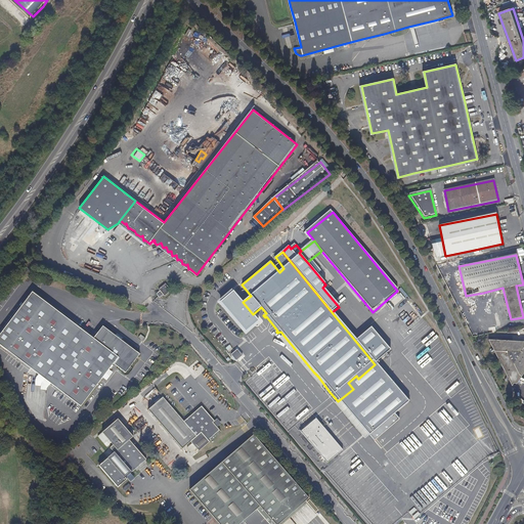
[(165,296),(172,290),(166,282),(159,289),(160,291),(157,294),(160,298),(164,295),(165,296)]
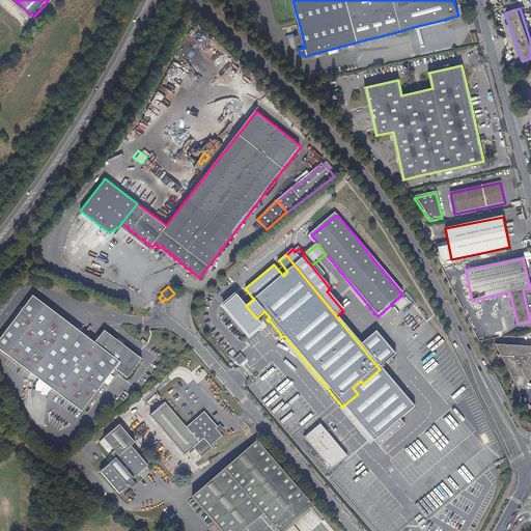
[(142,358),(105,329),(95,341),(33,294),(0,336),(0,346),(81,410),(115,367),(128,376),(142,358)]
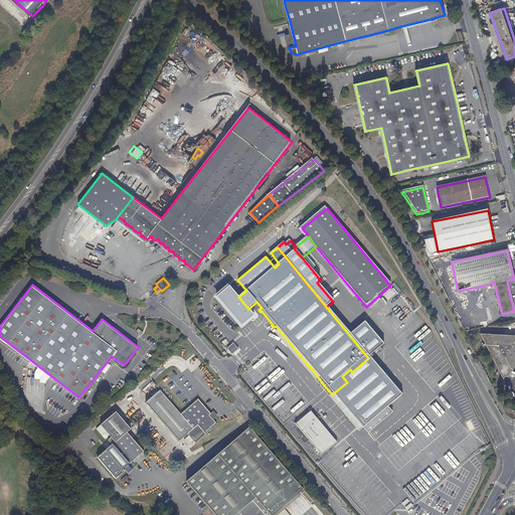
[(248,309),(238,297),(230,287),(217,297),(241,326),(254,316),(248,309)]
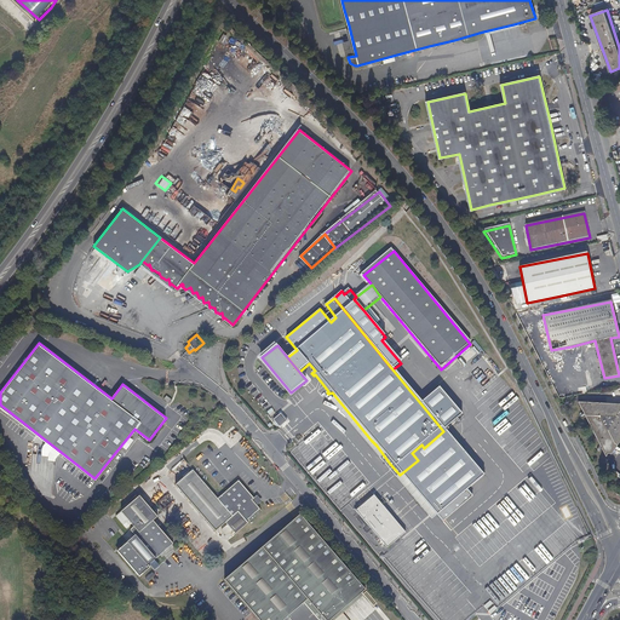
[(598,354),(584,356),(584,359),(589,357),(590,366),(596,365),(598,373),(601,372),(598,354)]
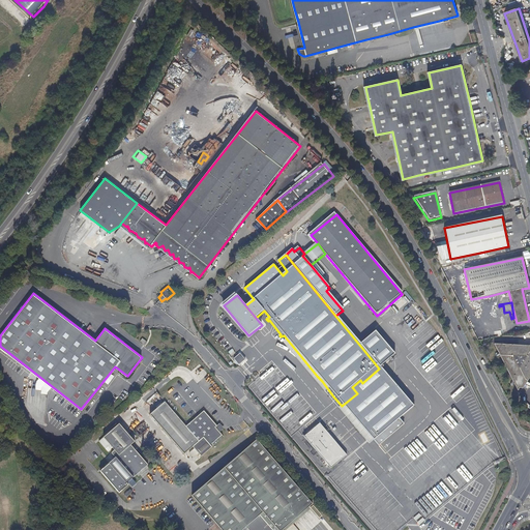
[(393,356),(375,333),(360,346),(379,369),(393,356)]
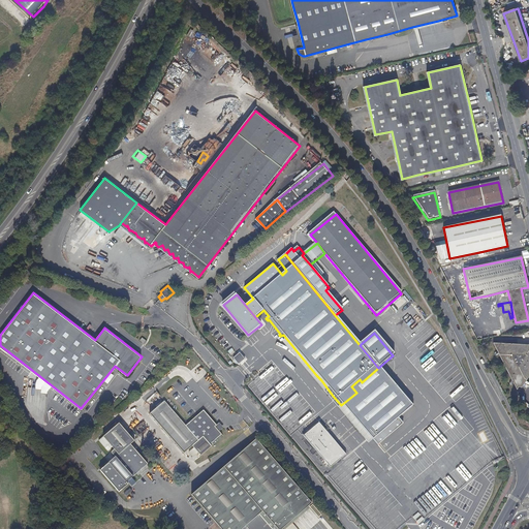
[(316,375),(284,336),(279,339),(316,384),(321,380),(316,375)]
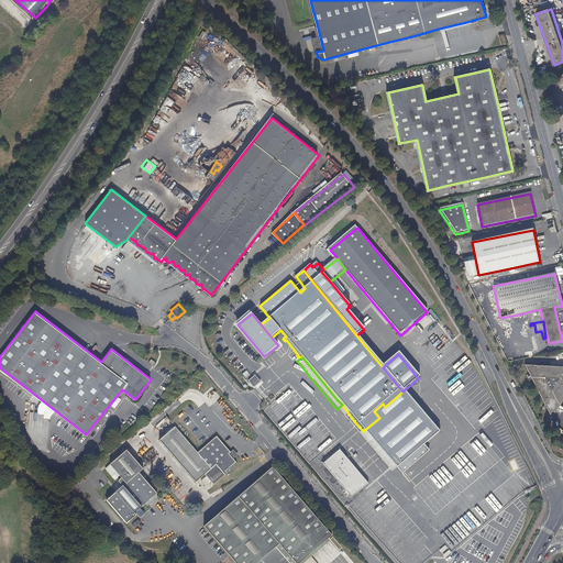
[(562,394),(562,367),(562,368),(526,365),(543,400),(550,415),(556,405),(562,394)]
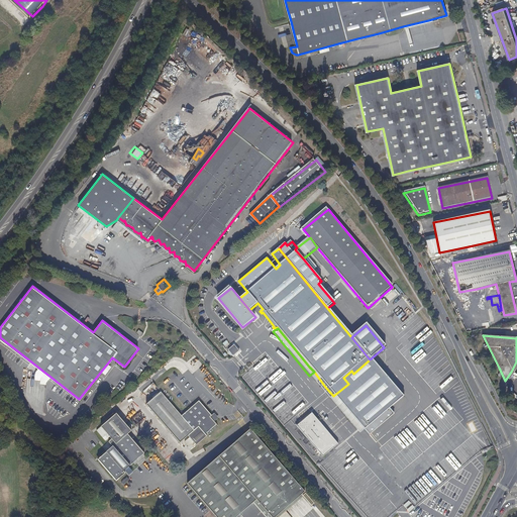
[(232,356),(239,351),(233,345),(227,350),(232,356)]
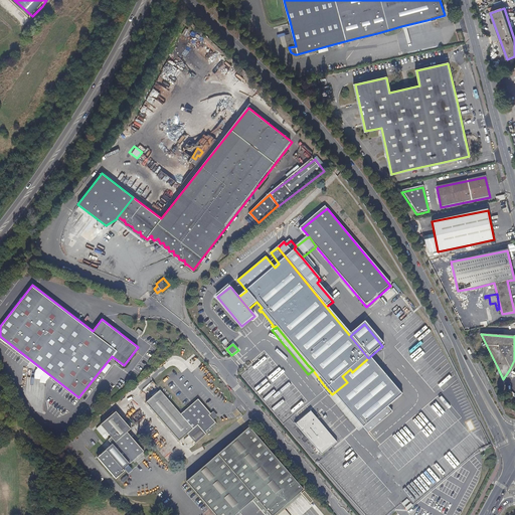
[(378,400),(392,388),(368,358),(352,372),(350,369),(342,376),(347,382),(332,394),(353,420),(378,400)]
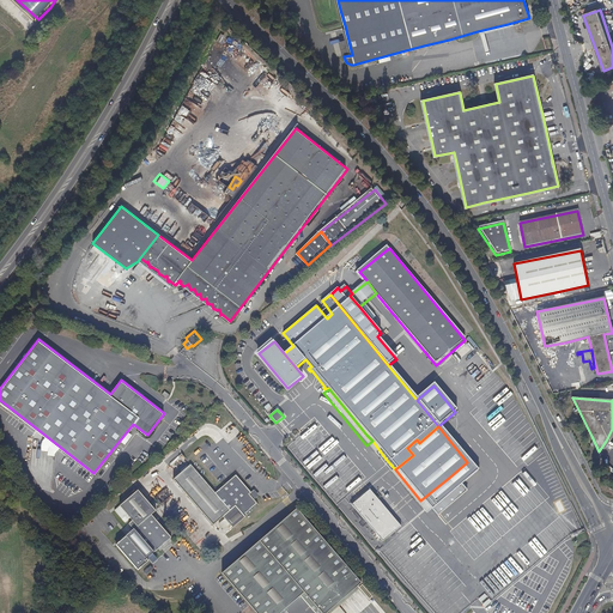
[(386,459),(372,441),(366,445),(381,463),(384,460),(386,459)]
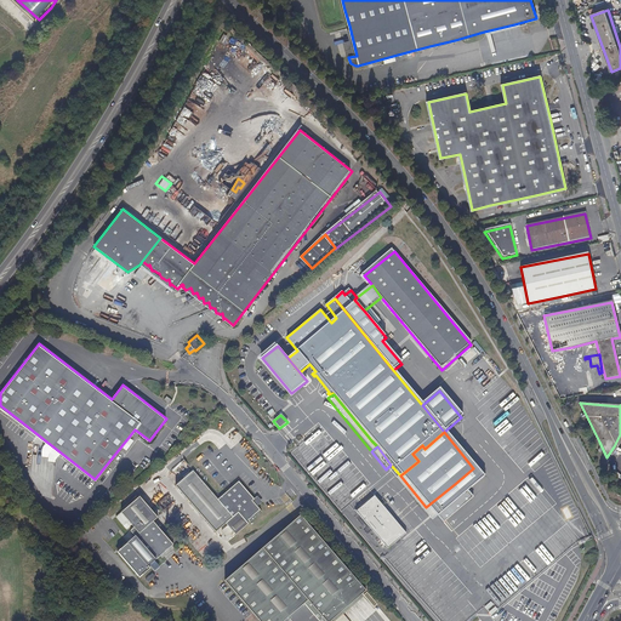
[(55,463),(58,453),(52,450),(49,461),(55,463)]
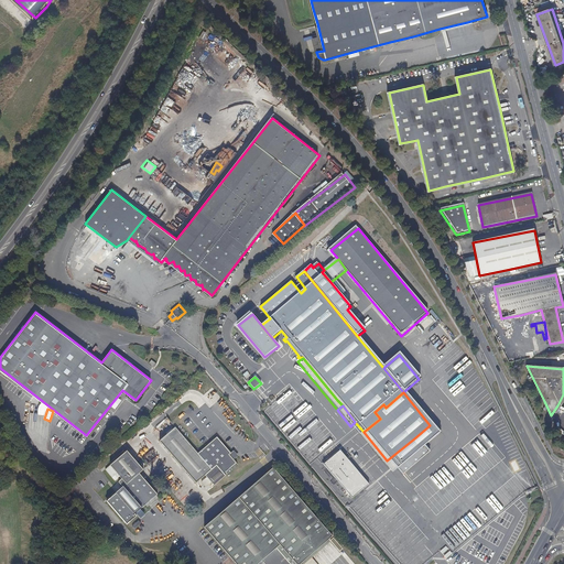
[(238,464),(234,459),(236,457),(231,452),(230,453),(217,436),(198,453),(167,415),(164,419),(173,429),(160,440),(196,483),(205,475),(214,485),(238,464)]
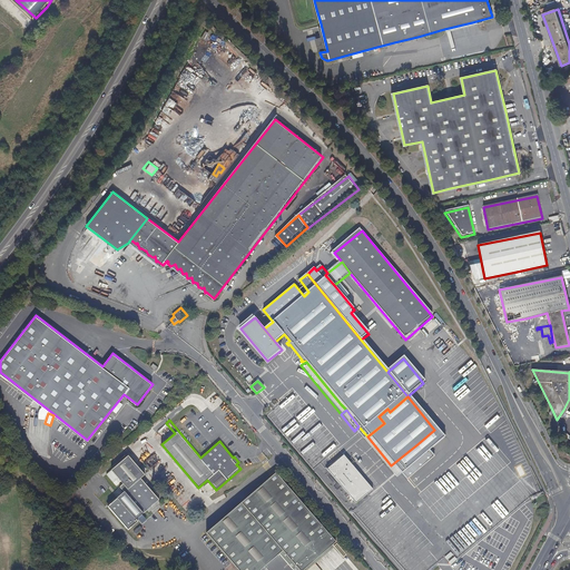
[(391,465),(367,436),(359,426),(357,428),(354,431),(386,470),(391,465)]
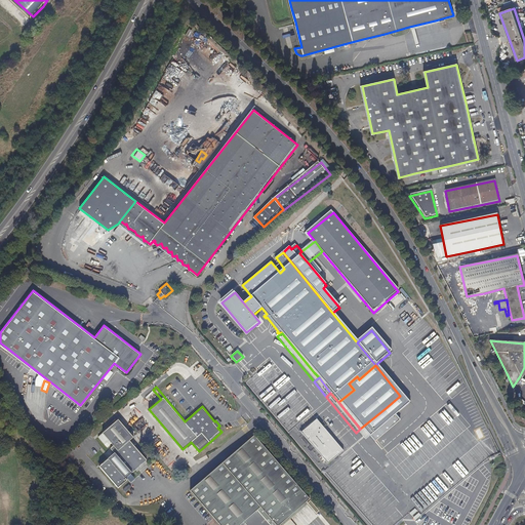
[(365,435),(390,413),(386,408),(360,429),(365,435)]
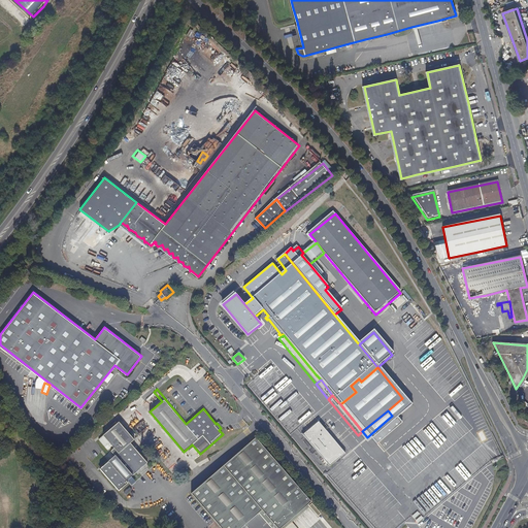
[(332,444),(306,413),(290,425),(309,449),(312,447),(319,455),(332,444)]
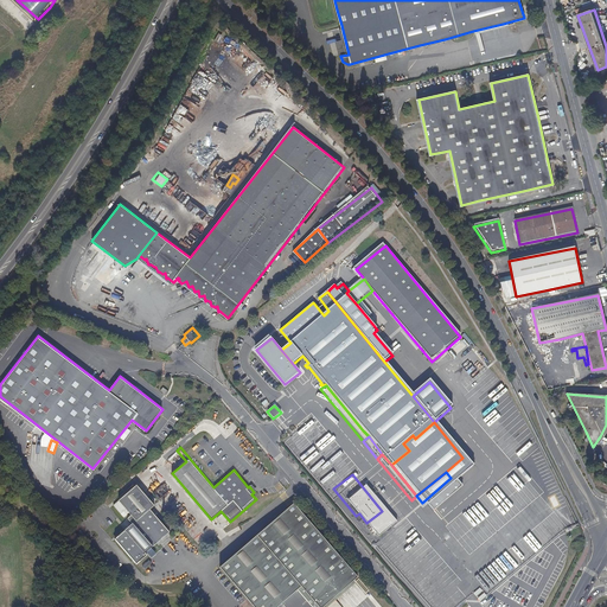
[(170,531),(149,509),(154,505),(138,484),(119,499),(131,513),(127,516),(132,522),(115,537),(136,562),(147,554),(146,551),(147,550),(152,547),(170,531)]
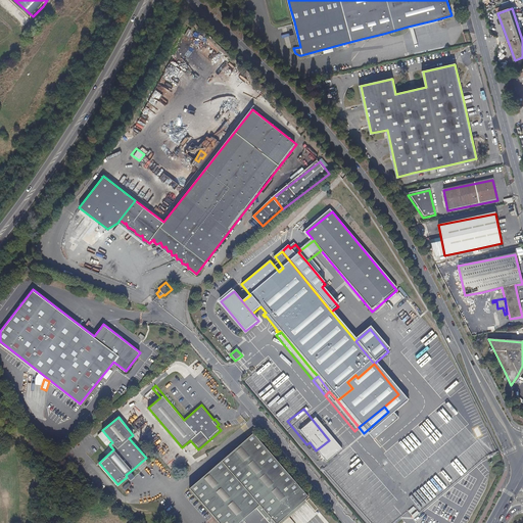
[(274,522),(275,522),(306,495),(252,431),(220,459),(257,503),(254,505),(219,463),(189,488),(218,522),(274,522)]
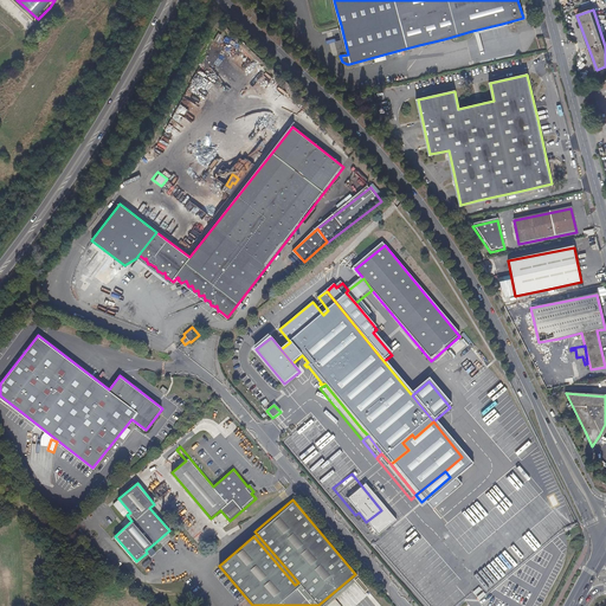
[(366,587),(360,580),(356,575),(353,578),(358,584),(356,585),(362,591),(366,587)]
